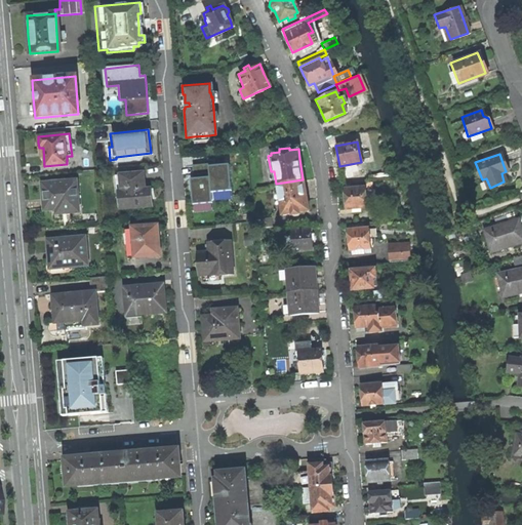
[(207,165),(191,166),(192,178),(208,177),(207,165)]
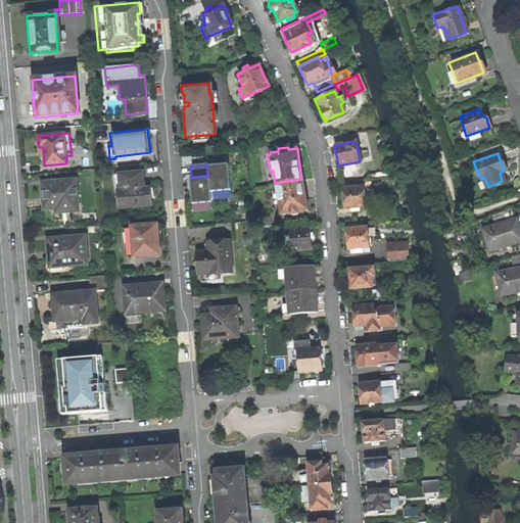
[(226,167),(207,168),(209,200),(229,199),(226,167)]
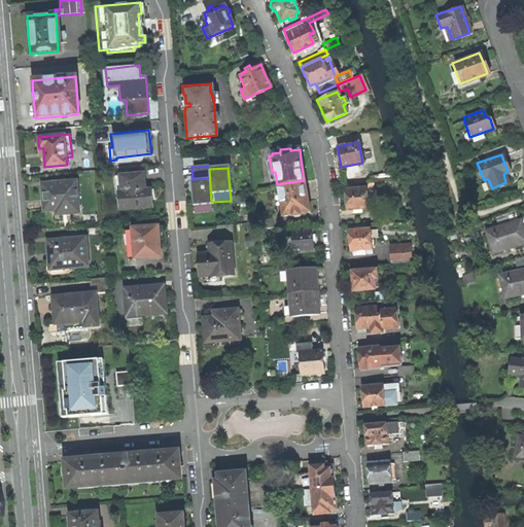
[(143,190),(142,173),(114,175),(115,184),(116,184),(118,208),(150,206),(149,195),(148,189),(143,190)]
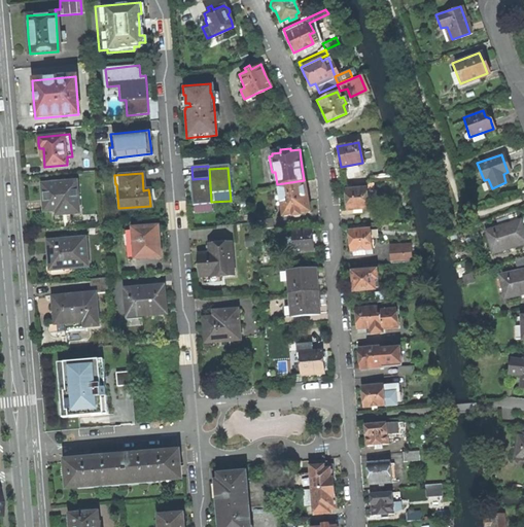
[(193,213),(211,212),(209,178),(193,179),(190,179),(191,197),(193,213)]
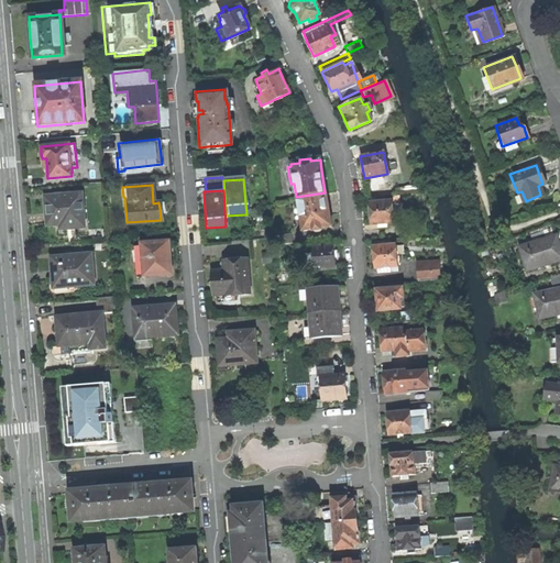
[(328,209),(325,192),(296,197),(302,230),(311,229),(313,230),(320,229),(319,227),(330,225),(328,209)]
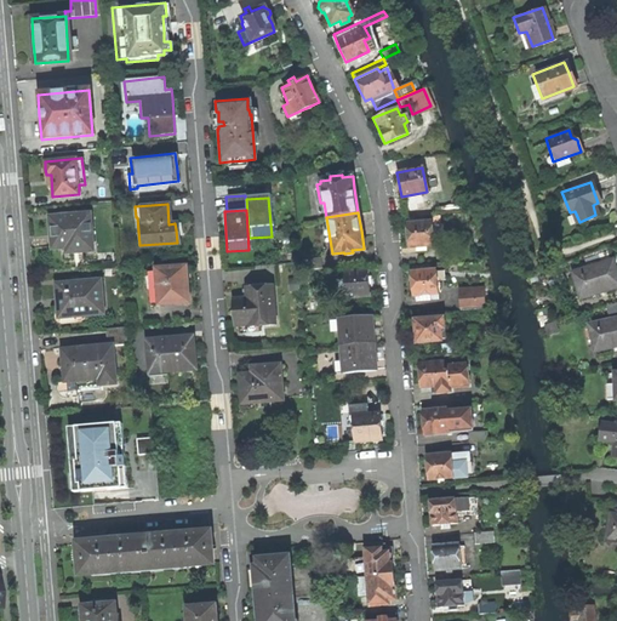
[(66,252),(91,250),(87,215),(49,218),(50,232),(51,248),(64,246),(66,252)]
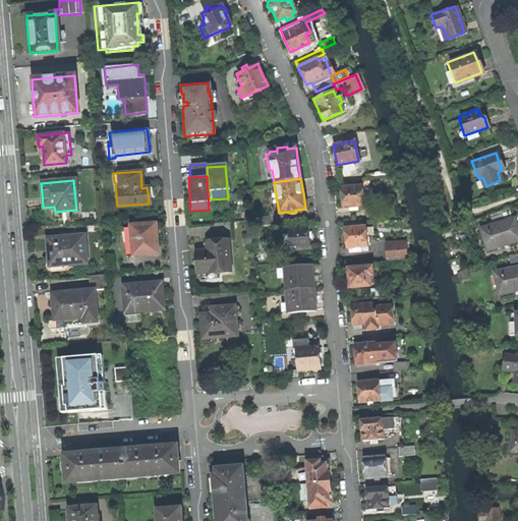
[(366,180),(341,182),(341,187),(339,187),(340,198),(341,208),(350,208),(350,210),(356,210),(355,207),(371,206),(369,187),(366,187),(366,180)]
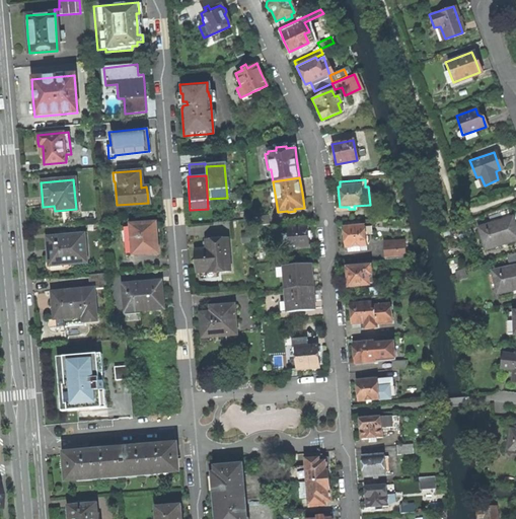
[(253,225),(268,223),(267,214),(252,216),(253,225)]
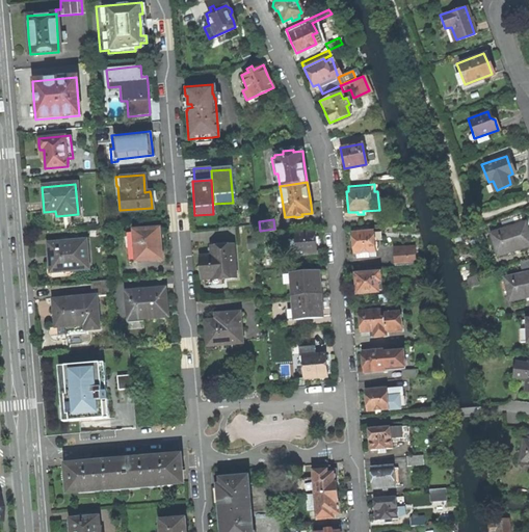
[(510,251),(528,245),(528,243),(526,234),(523,223),(490,234),(497,258),(511,254),(510,251)]
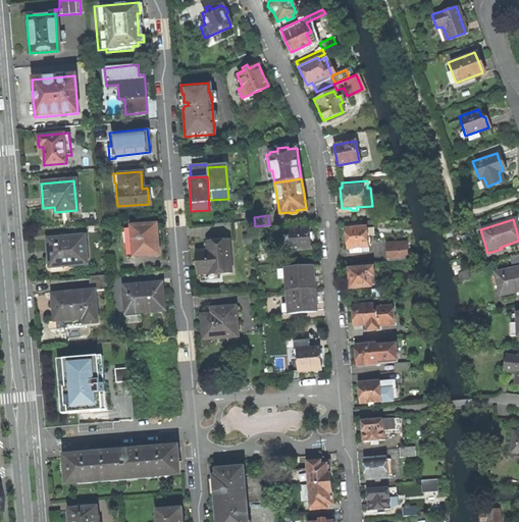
[(354,221),(343,223),(345,237),(346,248),(359,247),(359,251),(366,251),(366,247),(365,247),(364,227),(354,227),(354,221)]
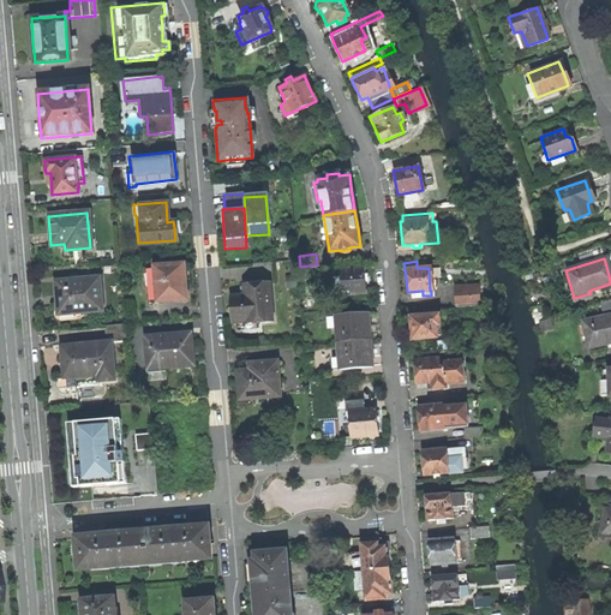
[(181,263),(143,267),(147,305),(180,303),(179,299),(185,298),(184,281),(181,263)]
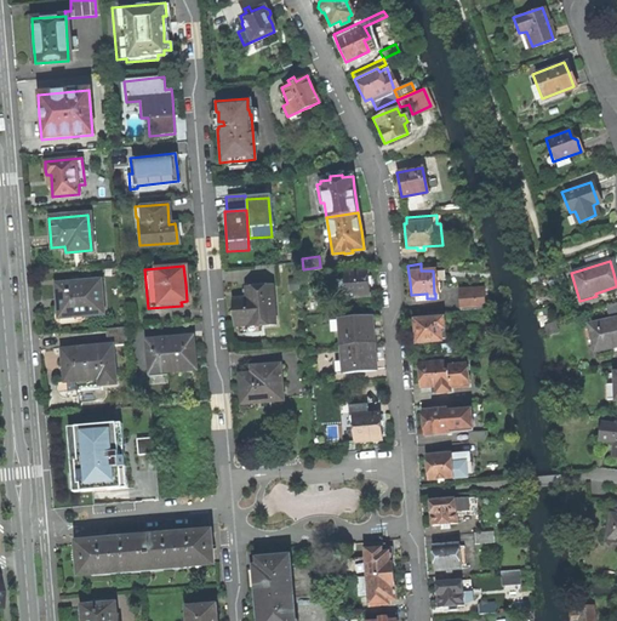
[(344,280),(337,280),(338,290),(346,290),(346,297),(367,295),(367,281),(366,271),(360,271),(360,269),(350,271),(350,272),(344,273),(344,280)]
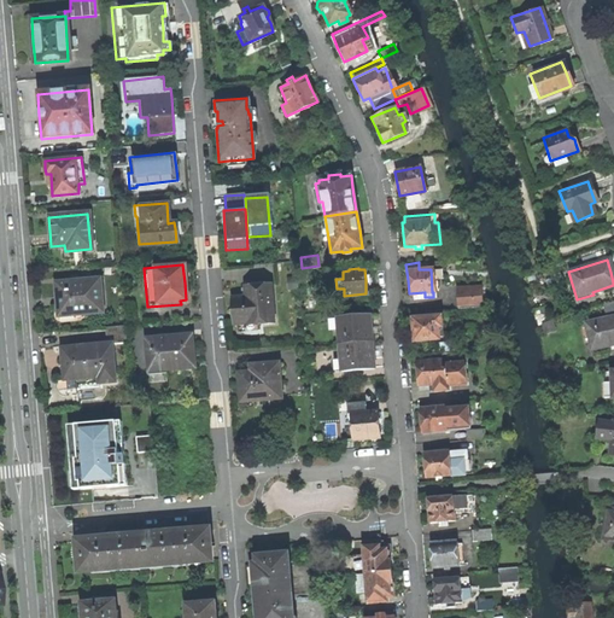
[(87,313),(101,312),(98,278),(54,283),(56,296),(56,308),(57,316),(87,313)]
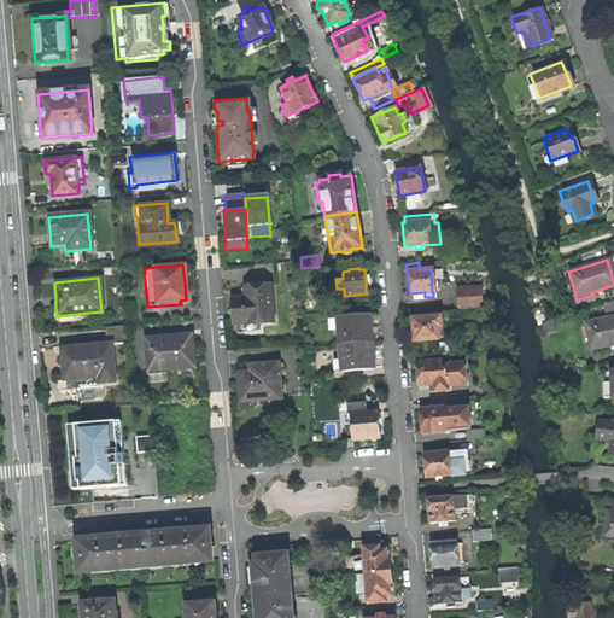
[(246,324),(273,321),(269,284),(243,286),(244,295),(231,296),(232,308),(233,324),(246,322),(246,324)]
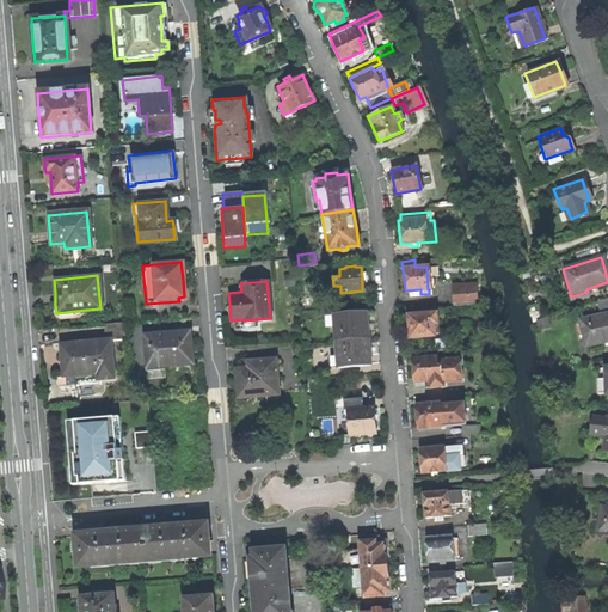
[(452,305),(476,304),(473,285),(450,286),(452,305)]
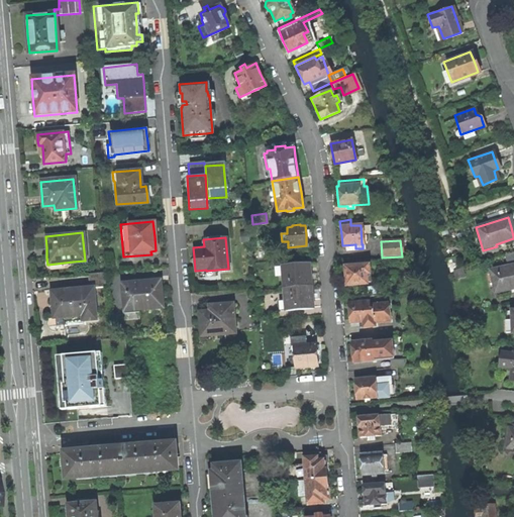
[(495,292),(513,288),(513,251),(505,255),(507,267),(490,270),(495,292)]
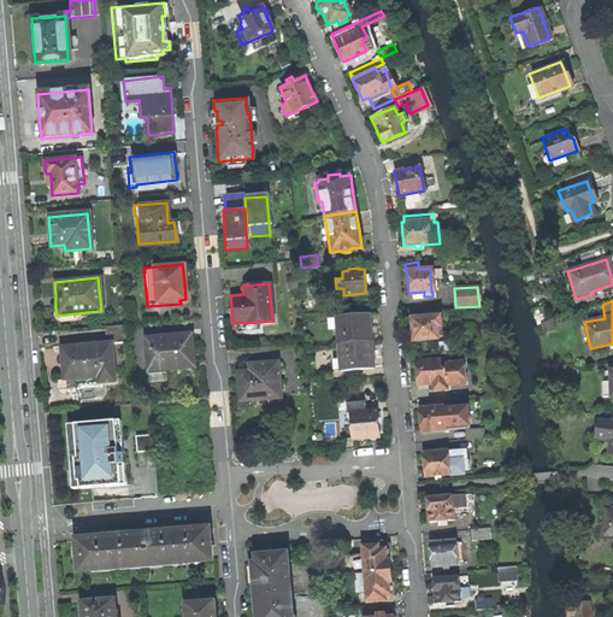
[(87,316),(87,312),(57,316),(56,307),(51,307),(52,318),(56,321),(72,321),(87,316)]
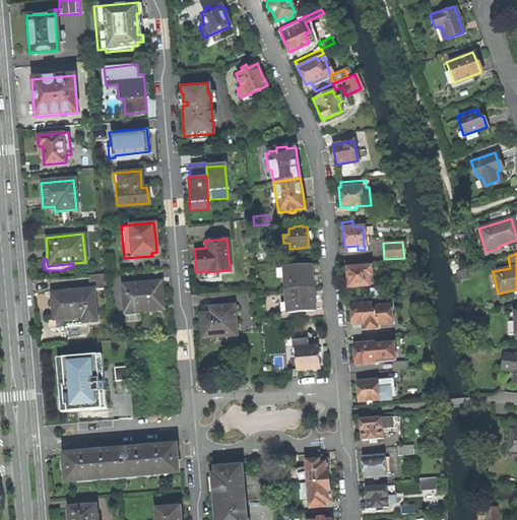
[(310,264),(282,266),(284,288),(312,286),(311,275),(310,264)]
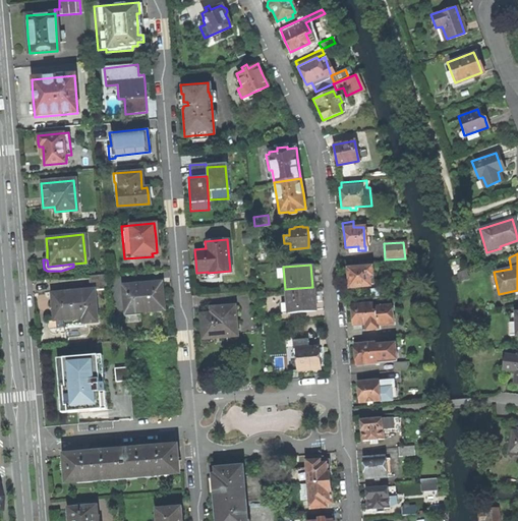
[(371,285),(369,267),(346,269),(347,277),(347,287),(371,285)]
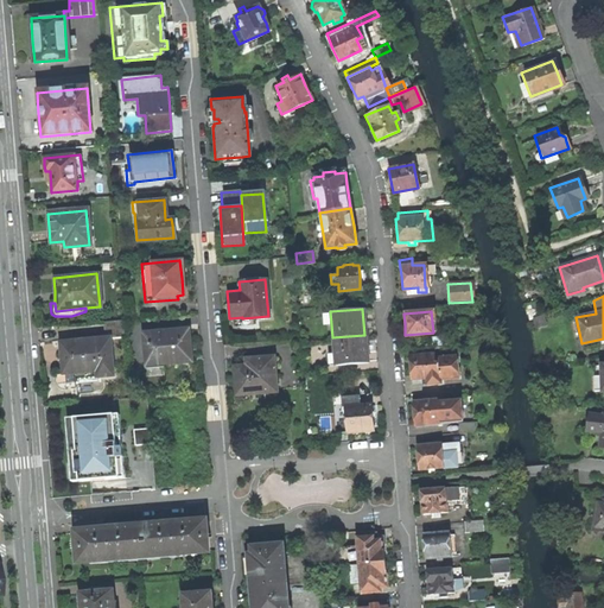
[(536,329),(546,325),(542,316),(534,318),(536,329)]
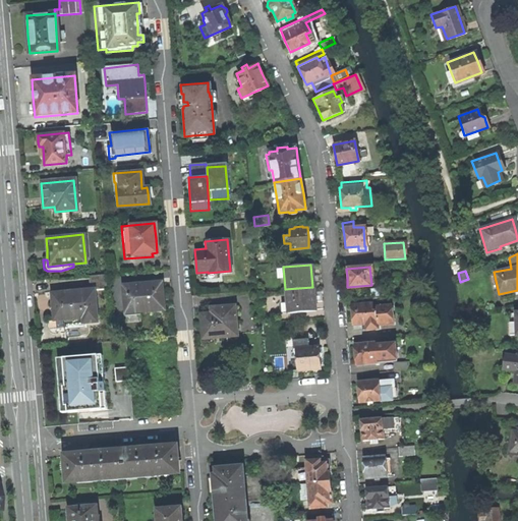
[(53,326),(96,322),(93,290),(105,289),(104,274),(88,275),(89,289),(78,290),(78,291),(60,292),(60,291),(50,292),(52,307),(53,326)]
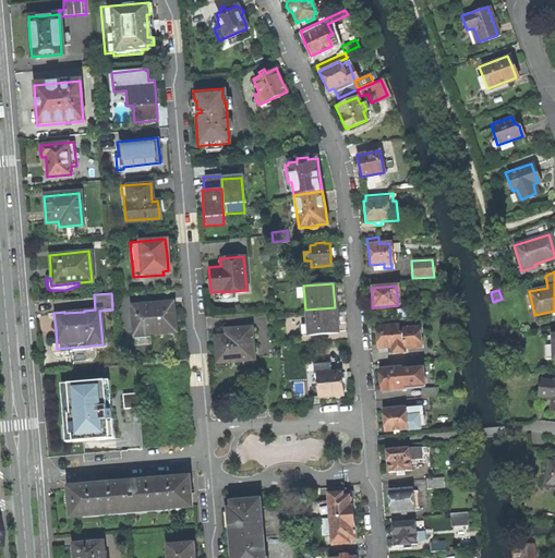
[(172,302),(131,305),(133,336),(176,331),(173,315),(172,302)]
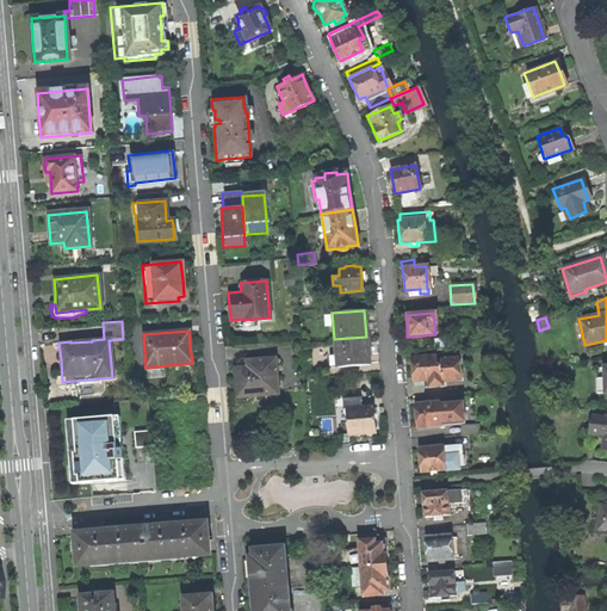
[(367,349),(366,337),(334,339),(335,355),(335,366),(369,364),(367,349)]
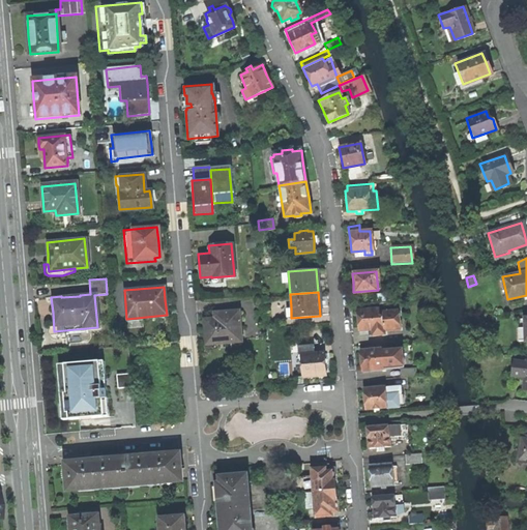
[(384,294),(376,295),(377,302),(385,302),(384,294)]
